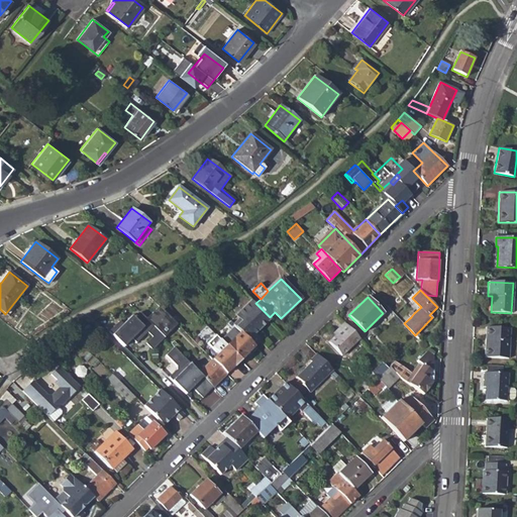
[(263,327),(271,319),(251,300),(235,316),(238,319),(233,324),(240,331),(254,346),(261,340),(254,334),(259,331),(256,329),(261,325),(263,327)]
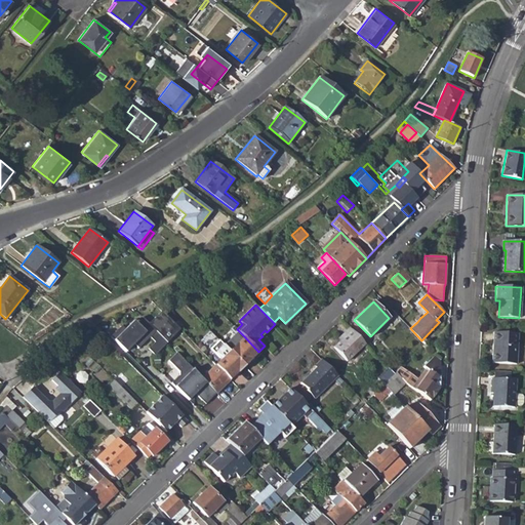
[(163,311),(150,325),(166,342),(180,328),(163,311)]
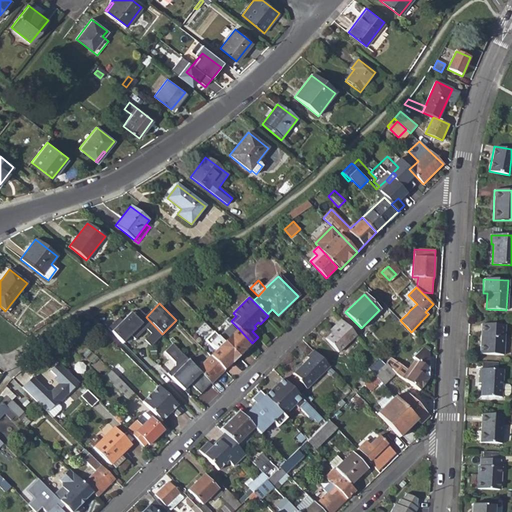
[(117,320),(108,329),(122,344),(130,336),(133,341),(138,335),(149,347),(162,334),(146,317),(138,310),(122,323),(117,320)]
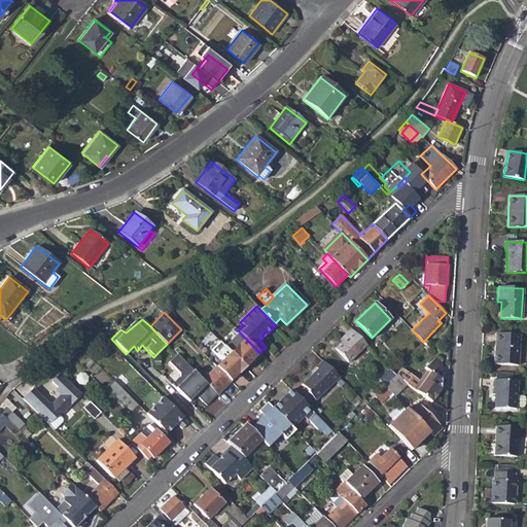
[(348,362),(366,345),(351,329),(345,335),(347,337),(341,343),(336,348),(348,362)]
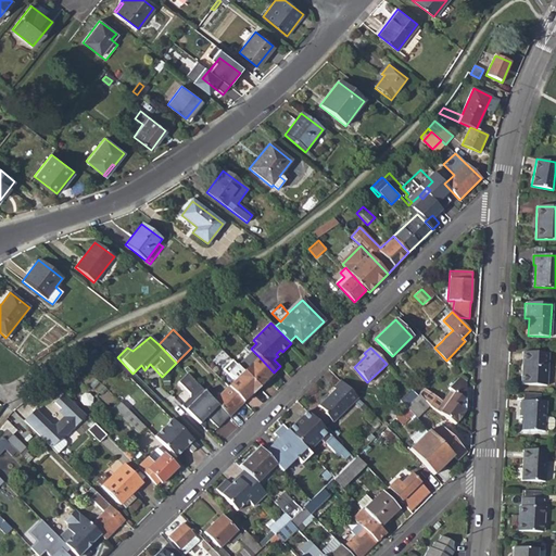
[(546,386),(547,353),(522,352),(521,384),(546,386)]
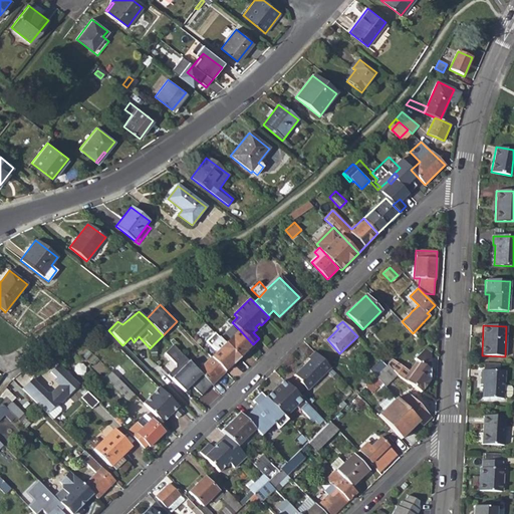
[(239,358),(253,344),(239,329),(225,343),(239,358)]
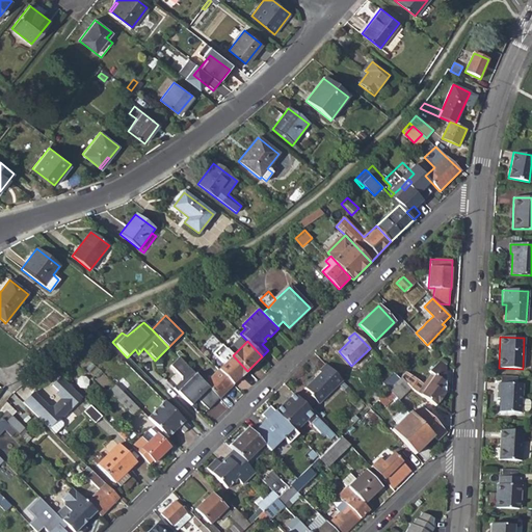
[(247,371),(233,355),(222,345),(213,353),(224,364),(218,370),(233,384),(247,371)]
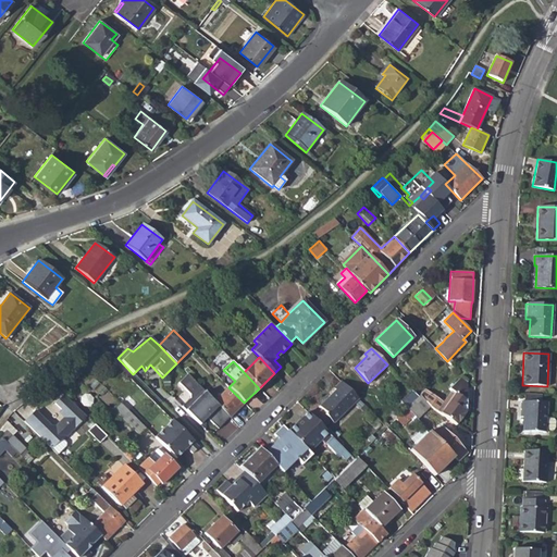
[(466,401),(467,382),(460,378),(448,390),(452,392),(443,404),(429,392),(422,398),(430,406),(437,411),(457,425),(466,411),(459,407),(465,400),(466,401)]
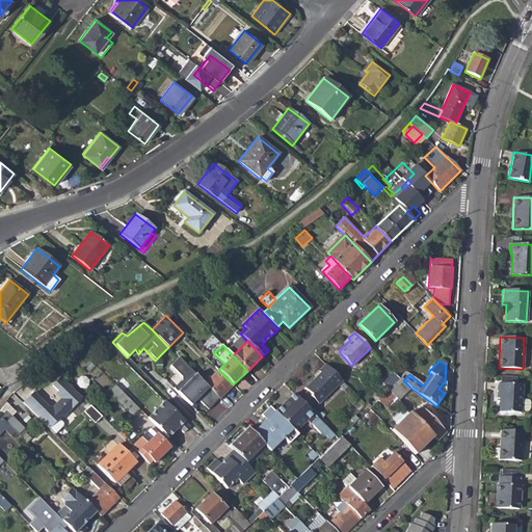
[(318,404),(342,380),(325,365),(319,371),(321,373),(314,380),(314,379),(306,388),(312,394),(310,396),(318,404)]
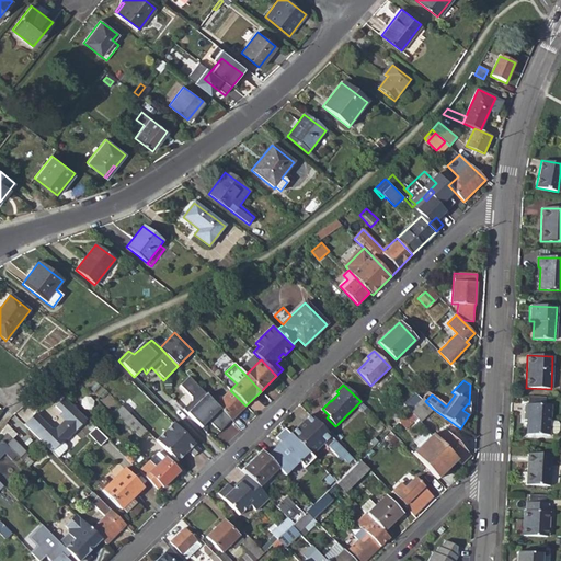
[(230,420),(245,405),(230,390),(216,404),(230,420)]
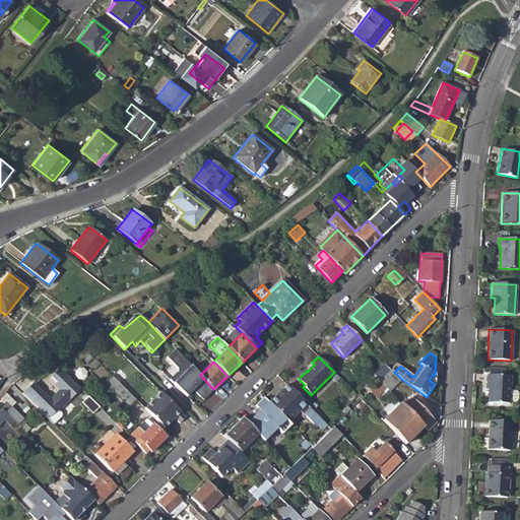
[(187,371),(190,375),(192,373),(195,370),(189,364),(182,370),(185,373),(187,371)]
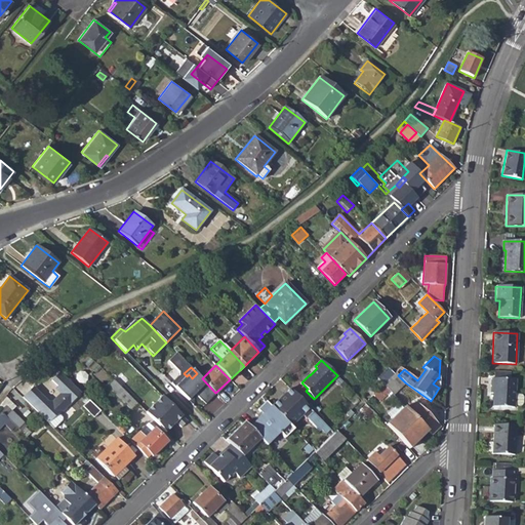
[(384,385),(394,373),(388,367),(377,378),(384,385)]
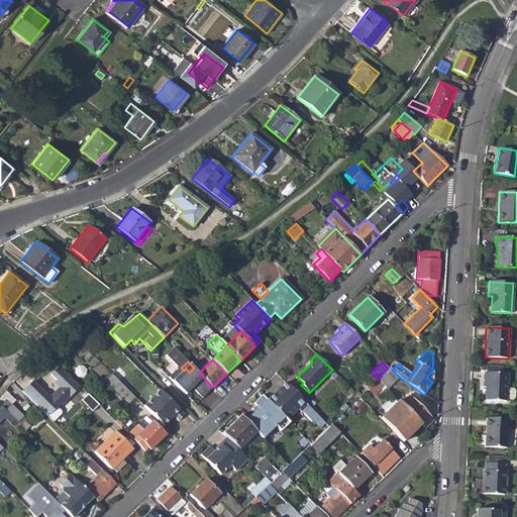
[(59,408),(79,387),(75,383),(59,367),(50,375),(60,383),(60,388),(52,396),(46,396),(32,382),(22,392),(47,417),(58,407),(59,408)]
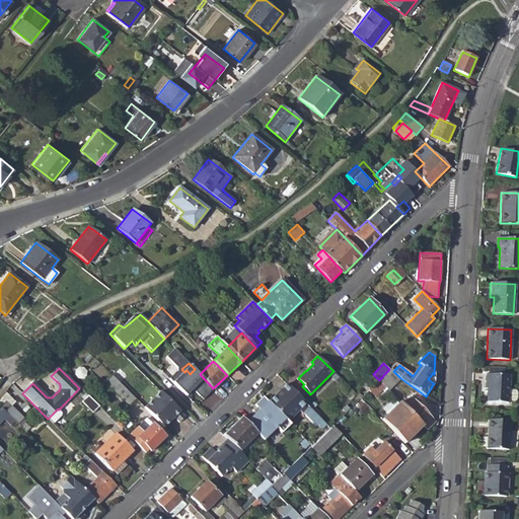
[(389,390),(400,378),(393,371),(391,368),(379,380),(386,388),(389,390)]
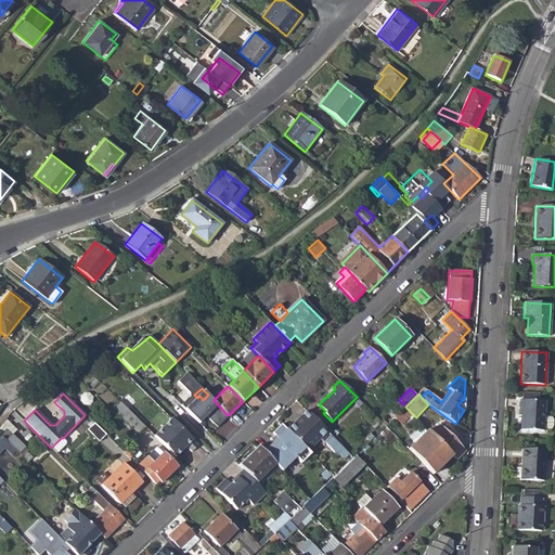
[(228,415),(214,400),(208,395),(205,398),(210,403),(207,407),(206,405),(184,425),(201,441),(228,415)]
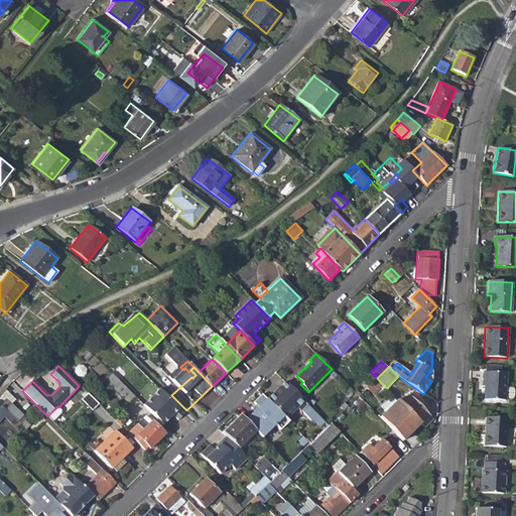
[(505,400),(507,373),(500,373),(486,372),(483,372),(482,379),(485,380),(485,386),(484,399),(505,400)]
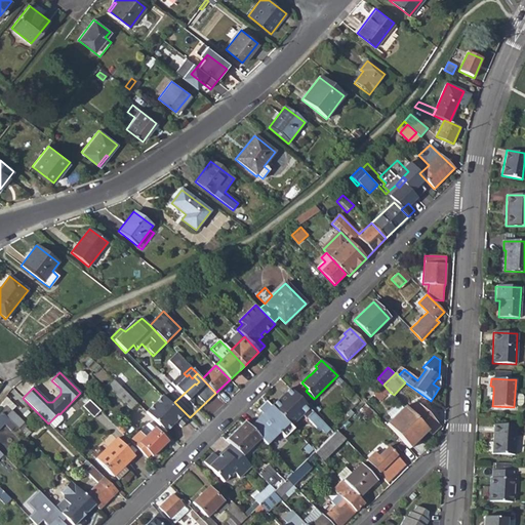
[(130,409),(136,403),(114,379),(108,387),(130,409)]
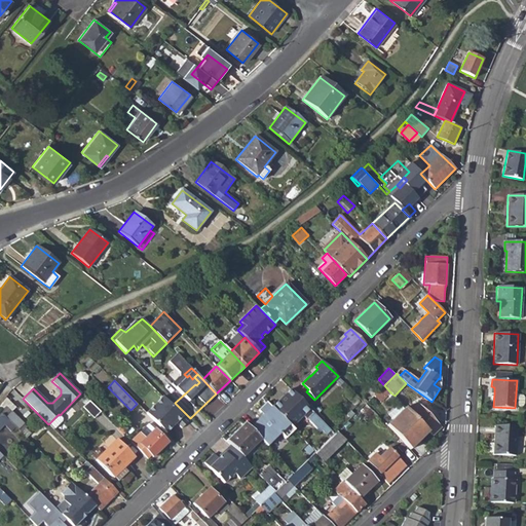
[(375,395),(382,402),(391,393),(384,385),(375,395)]
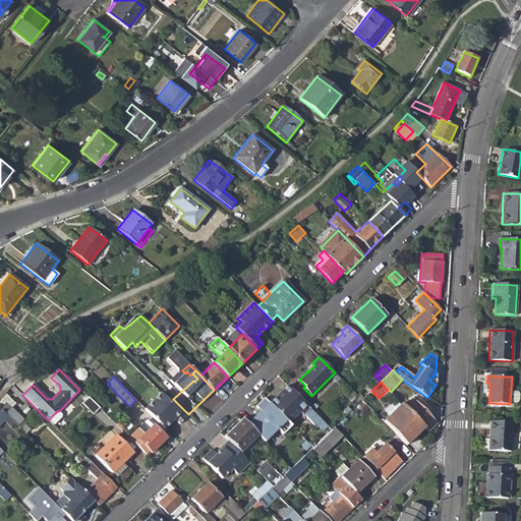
[(288,422),(298,411),(302,415),(304,414),(316,426),(319,425),(322,428),(326,424),(303,401),(287,385),(268,403),(287,421),(288,422)]
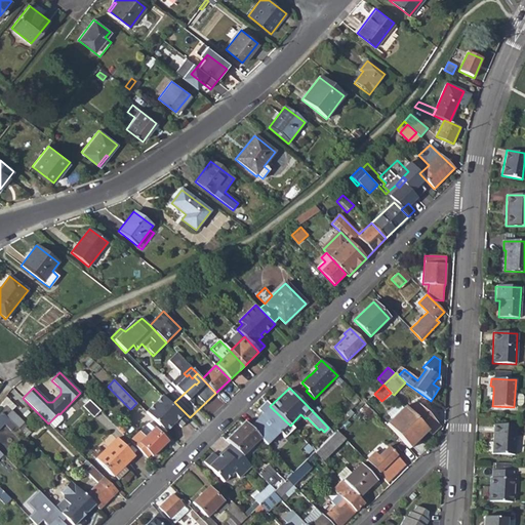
[(211,413),(223,403),(216,395),(204,405),(211,413)]
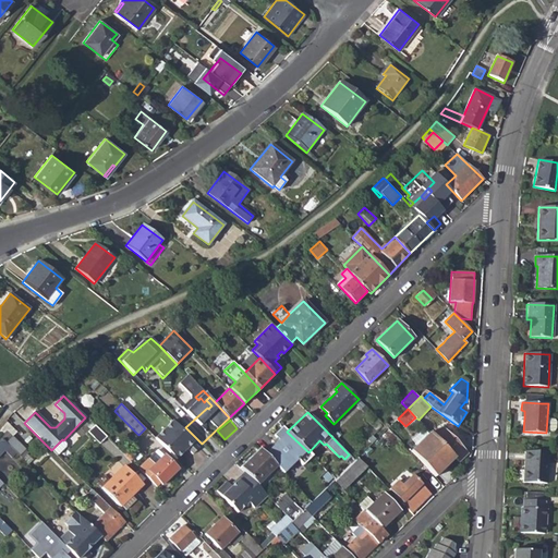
[(199,449),(172,422),(155,438),(178,460),(185,452),(183,451),(186,448),(187,450),(193,456),(199,449)]
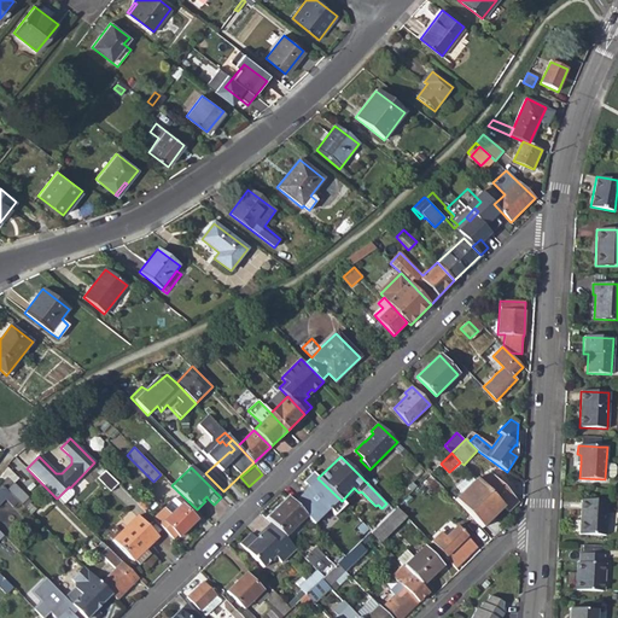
[(104,472),(97,479),(110,491),(117,484),(104,472)]
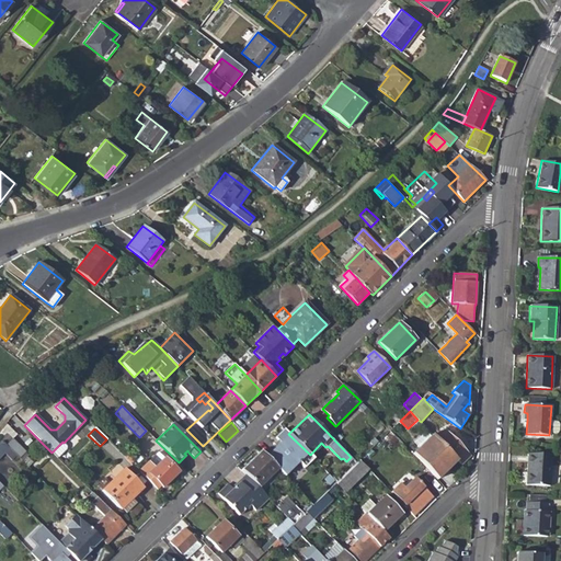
[(461,465),(470,456),(443,428),(435,437),(457,460),(459,462),(461,465)]
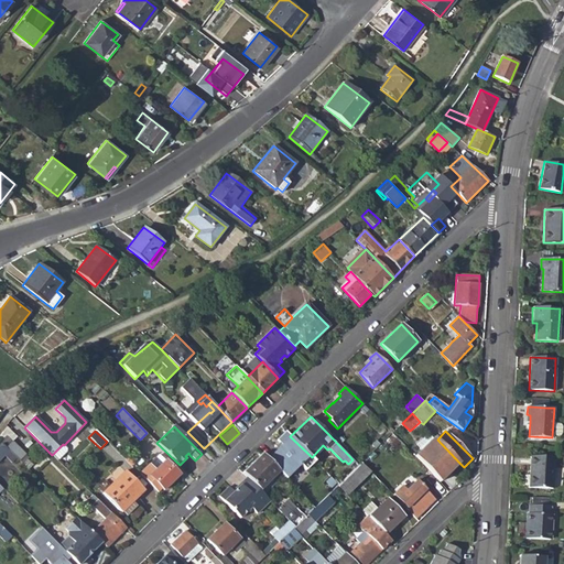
[(434,436),(422,449),(446,475),(459,463),(437,440),(434,436)]
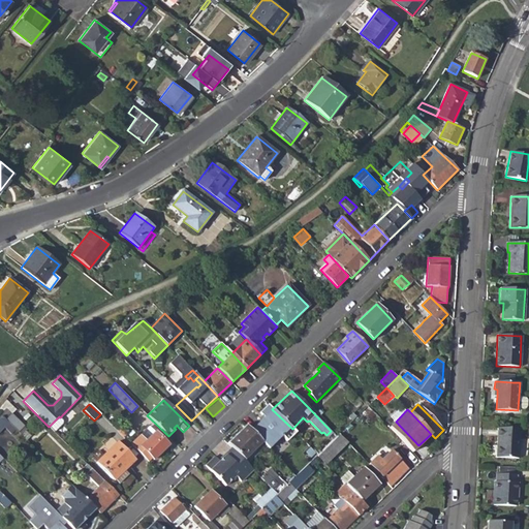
[(366,416),(373,424),(378,418),(372,411),(366,416)]
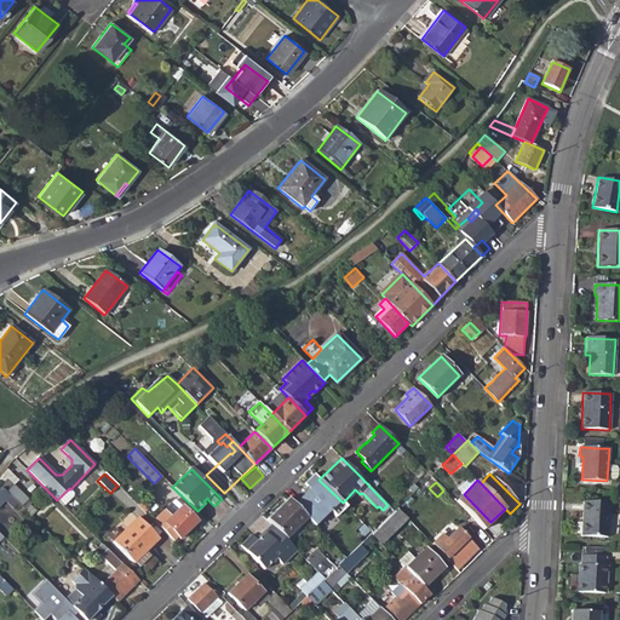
[(9,489),(22,503),(28,495),(16,483),(9,489)]
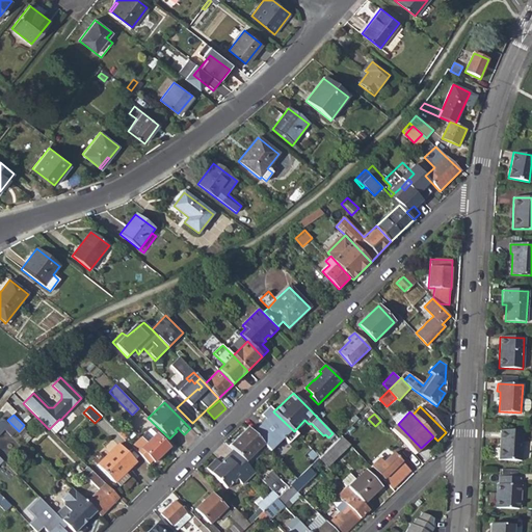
[(0,433),(2,431),(8,425),(2,419),(0,421),(0,433)]
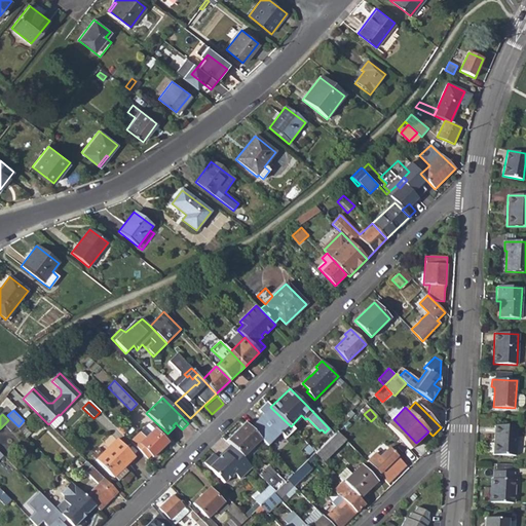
[(260,439),(266,433),(251,417),(245,423),(260,439)]
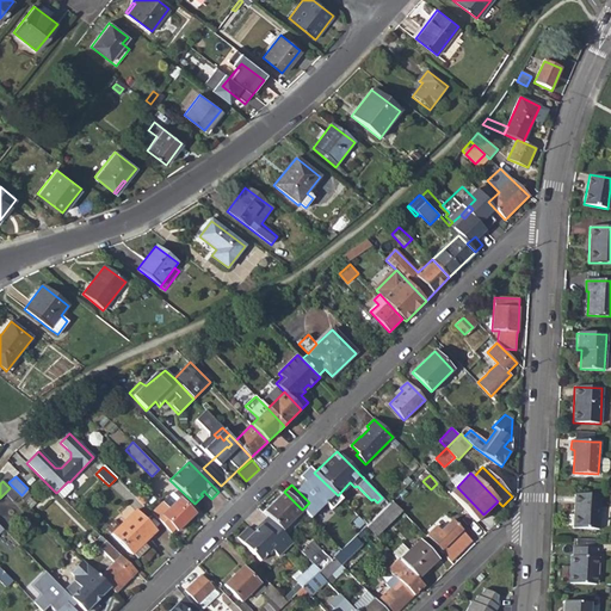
[(457,487),(449,494),(464,510),(476,522),(483,514),(457,487)]
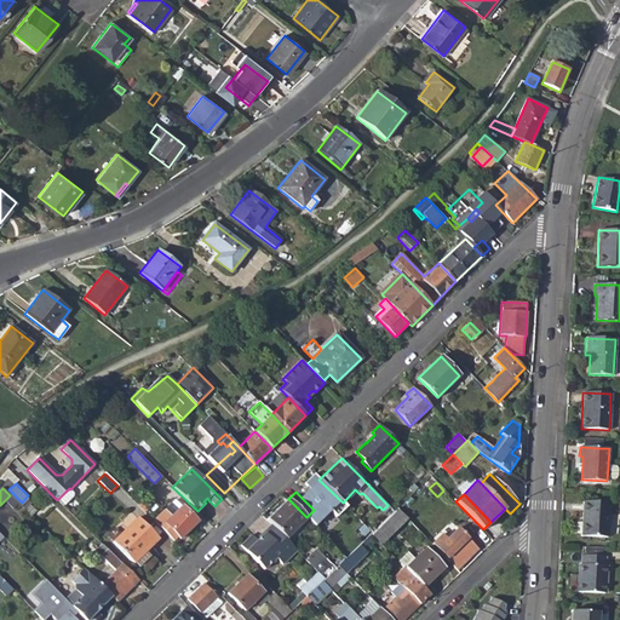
[(3,503),(18,517),(24,510),(21,506),(10,495),(3,503)]
